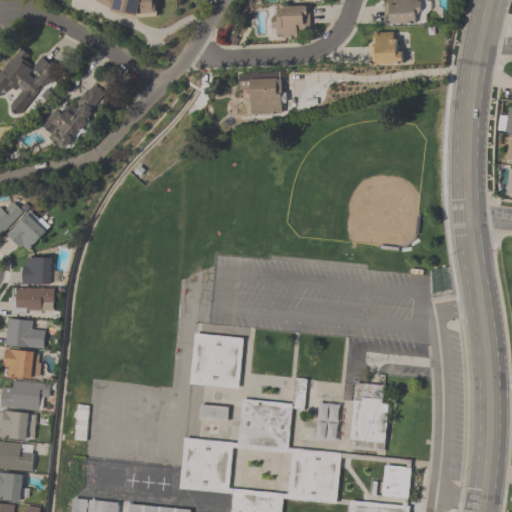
[(156,13),(156,0),(99,0),(99,13),(156,13)]
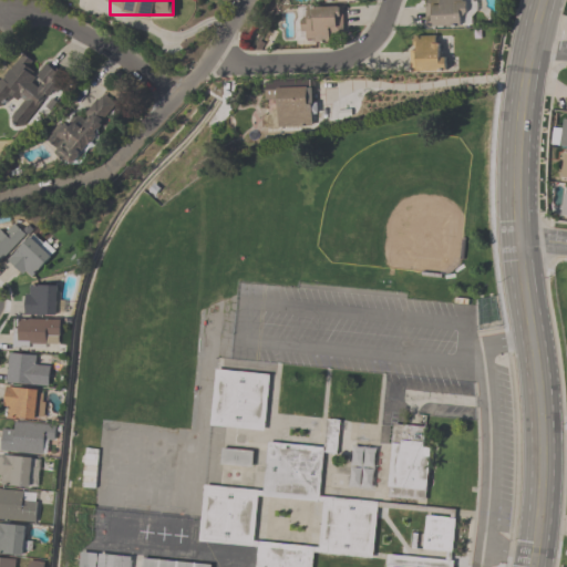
[(425,28),(468,27),(467,0),(434,0),(434,1),(424,1),(425,28)]
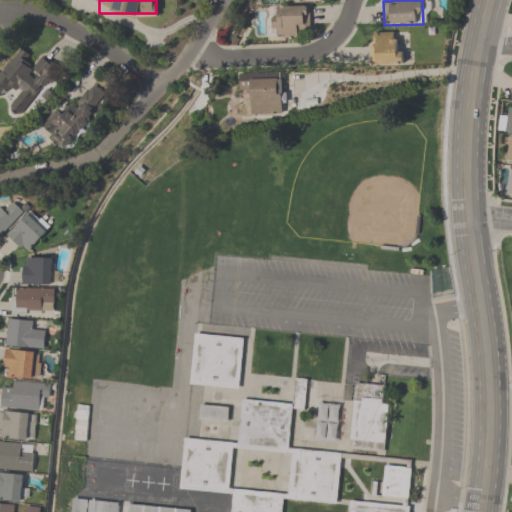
[(309,7),(269,7),(269,38),(300,38),(300,29),(309,29),(309,7)]
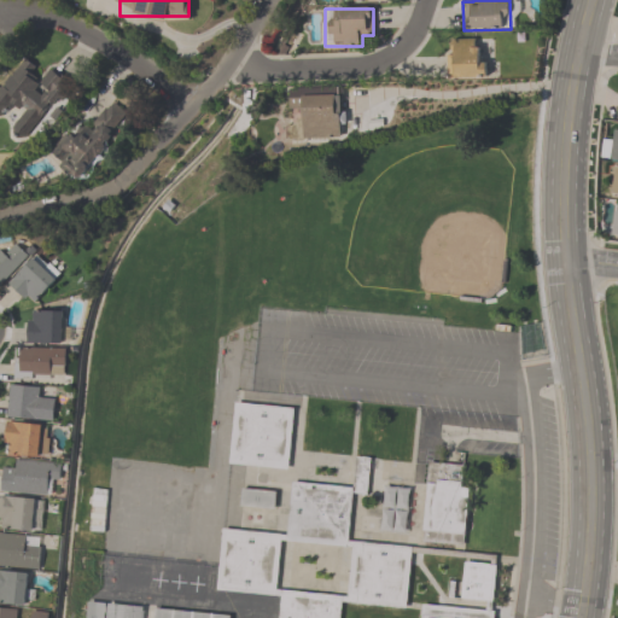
[(490,40),(447,40),(447,80),(490,80),(490,40)]
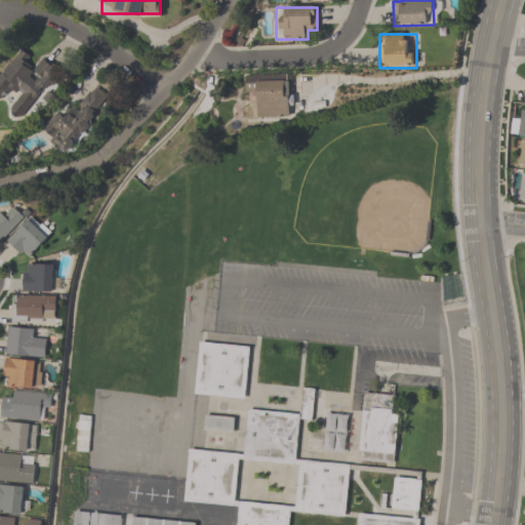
[(59,72),(42,58),(37,65),(18,50),(0,73),(0,99),(0,101),(9,89),(19,97),(9,110),(21,119),(59,72)]
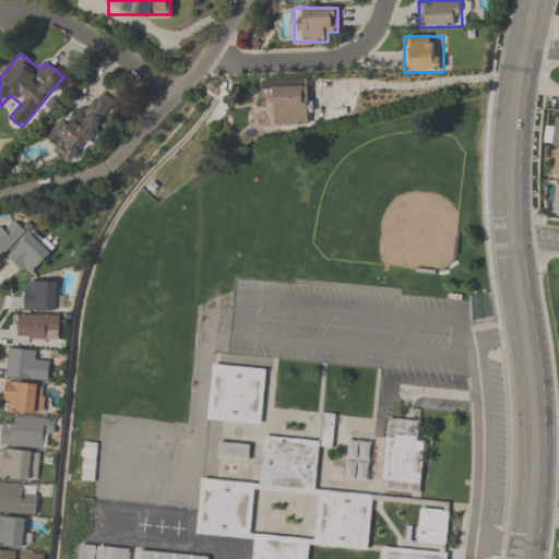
[(262,103),(272,103),(272,128),(308,127),(307,81),(262,82),(262,103)]
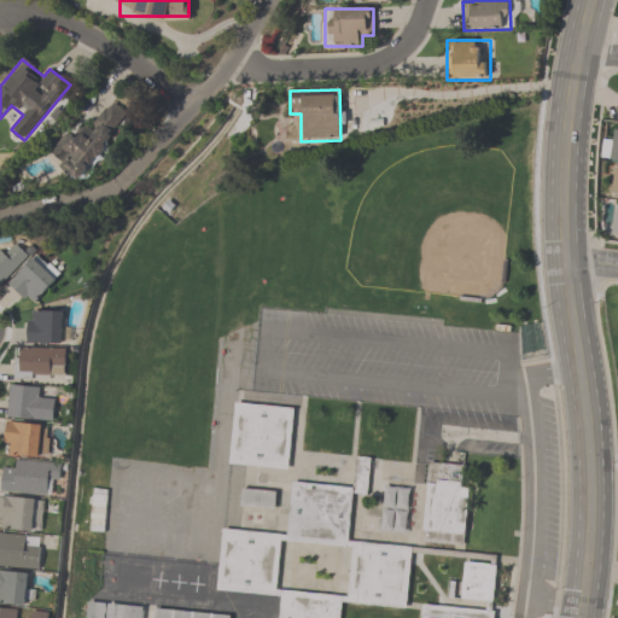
[(91,130),(83,126),(75,139),(64,132),(47,157),(83,181),(129,114),(111,100),(91,130)]
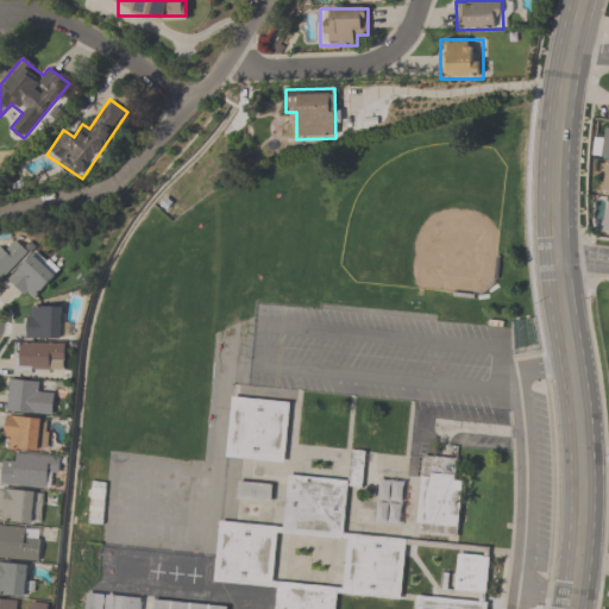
[(591,136),(601,137),(602,127),(608,127),(608,155),(589,154),(591,136)]
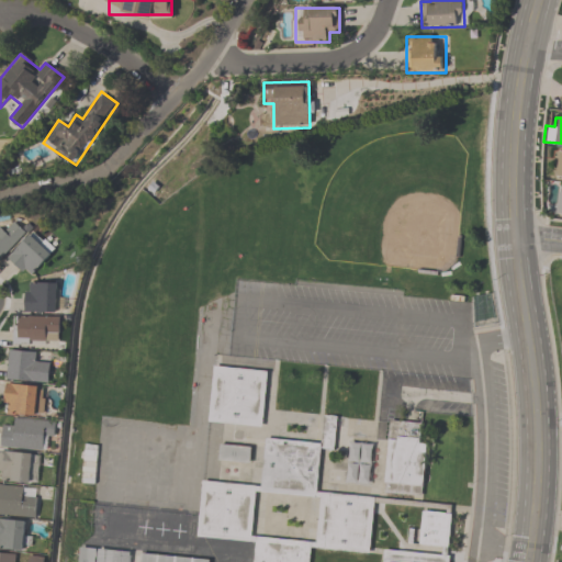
[(0,223),(0,260),(25,233),(7,216),(0,223)]
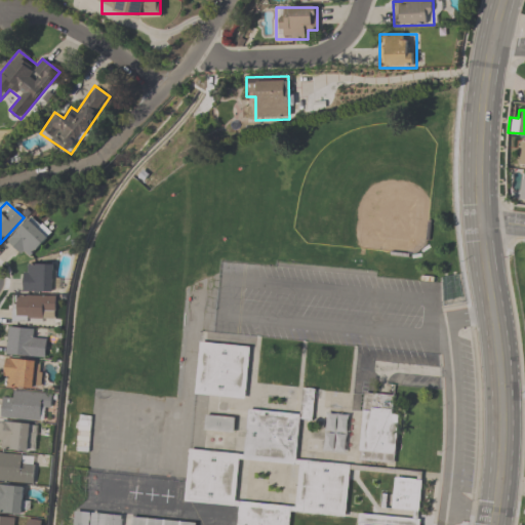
[(23,293),(52,293),(52,265),(23,265),(23,293)]
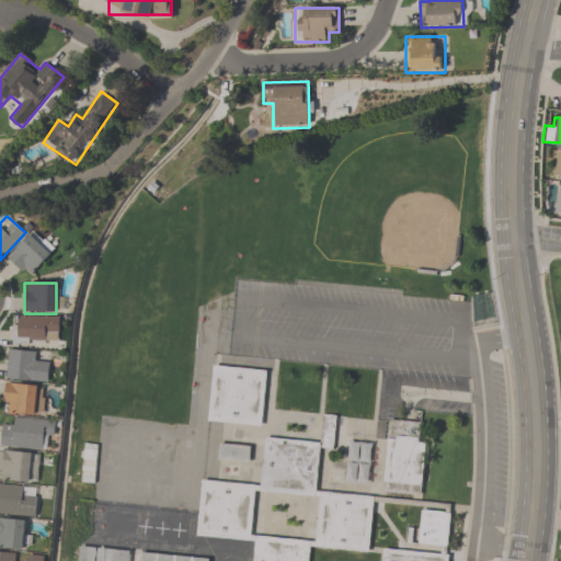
[(58,317),(12,317),(12,345),(58,345),(58,317)]
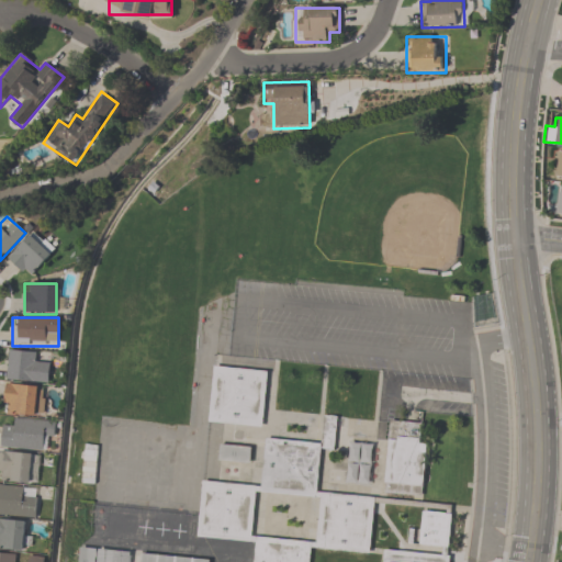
[(7,381),(48,383),(49,364),(38,363),(38,353),(9,351),(7,381)]
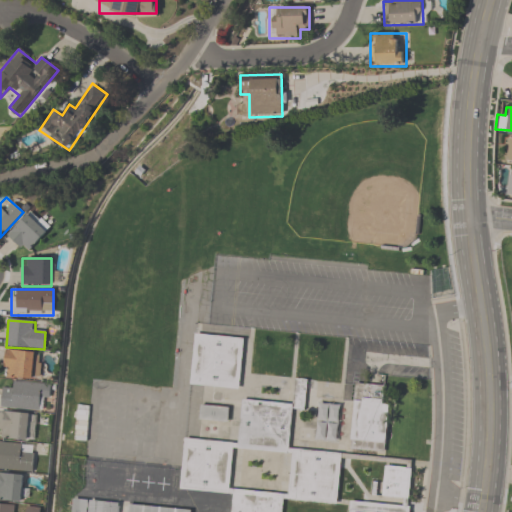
[(194,335),(190,386),(239,390),(243,339),(194,335)]
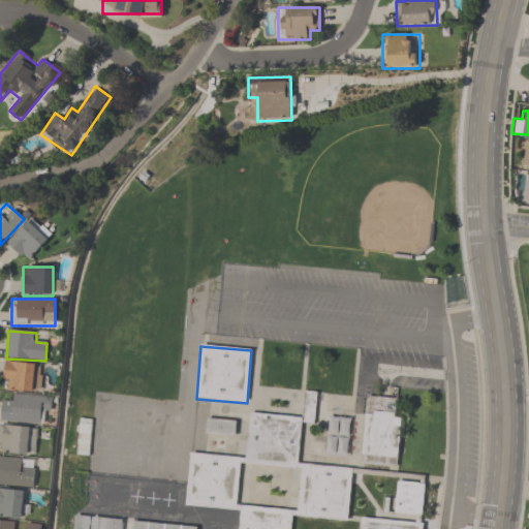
[(41,392),(42,364),(4,363),(3,390),(41,392)]
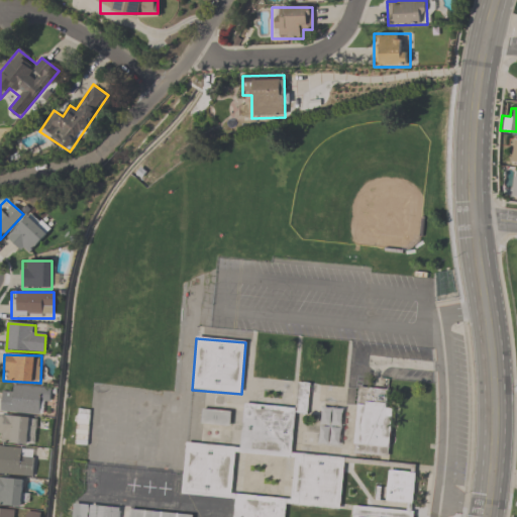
[(48,388),(12,385),(11,393),(2,392),(0,408),(0,411),(46,416),(48,388)]
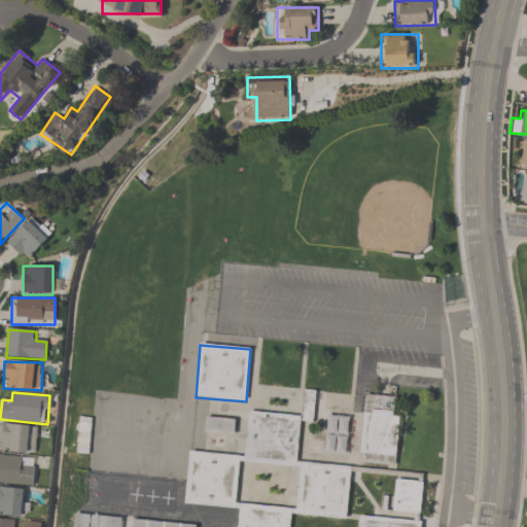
[(96,423),(147,429),(150,399),(99,393),(96,423)]
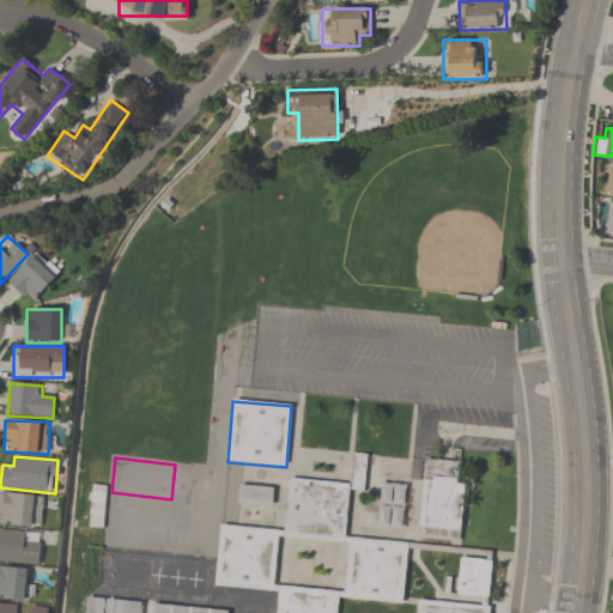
[(457,484),(460,462),(425,460),(419,538),(461,541),(465,484),(457,484)]
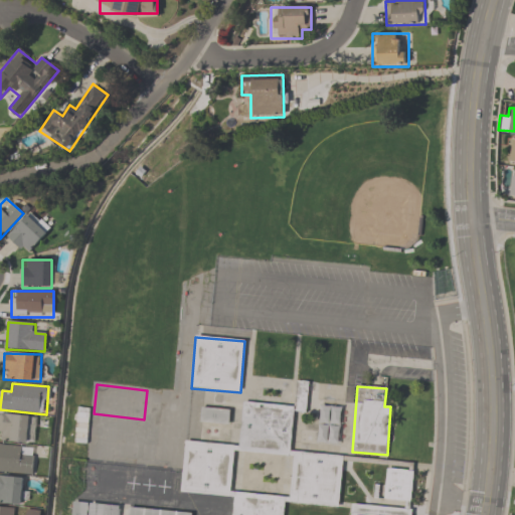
[(243,400),(295,406),(291,451),(341,456),(336,506),(286,501),(284,514),(231,514),(233,499),(180,494),(185,441),(238,447),(243,400)]
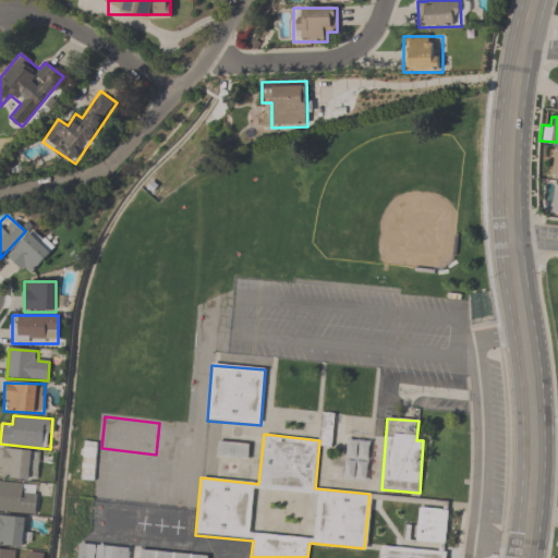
[(343,482),(367,483),(370,441),(346,440),(343,482)]
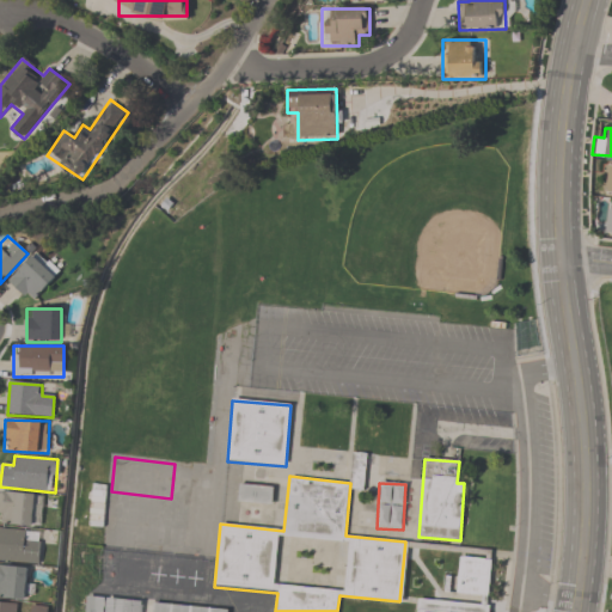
[(91,527),(104,527),(104,485),(91,485),(91,527)]
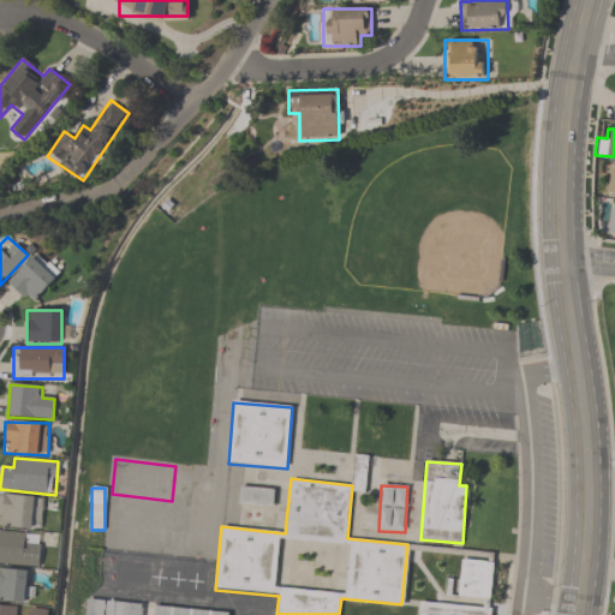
[(0,526),(41,529),(42,496),(0,495),(0,526)]
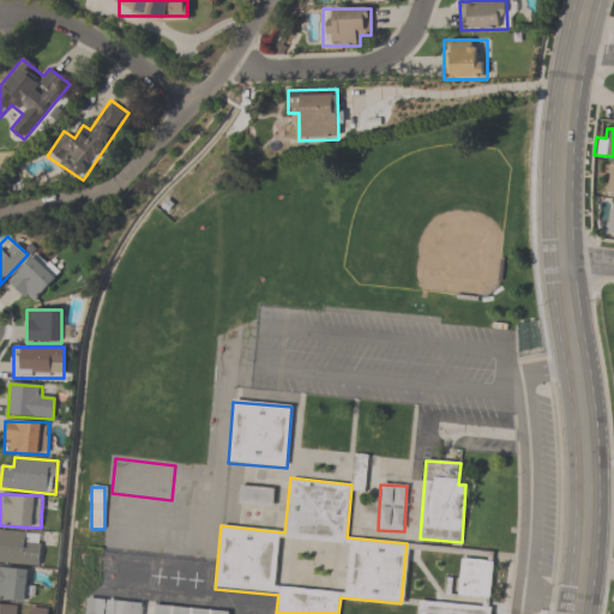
[(0,564),(40,565),(41,533),(0,531),(0,564)]
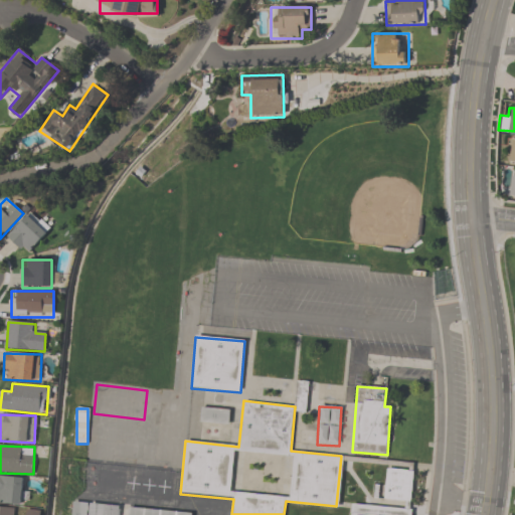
[(94,465),(83,465),(83,490),(94,490),(94,465)]
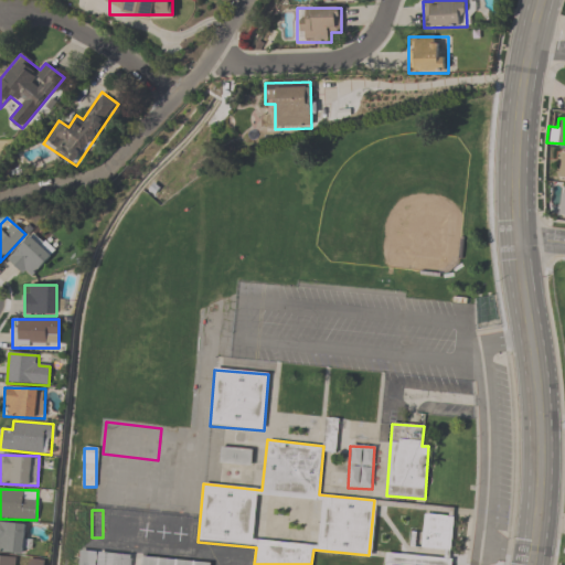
[(423,550),(441,551),(440,557),(385,554),(384,564),(449,564),(454,516),(425,514),(423,550)]
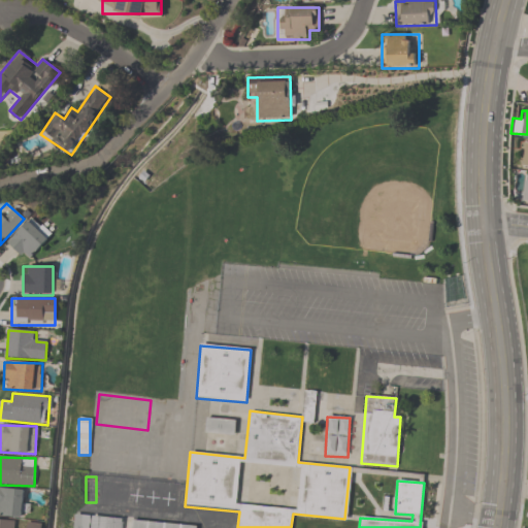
[(23,489),(0,488),(0,516),(28,517),(29,502),(23,502),(23,489)]
